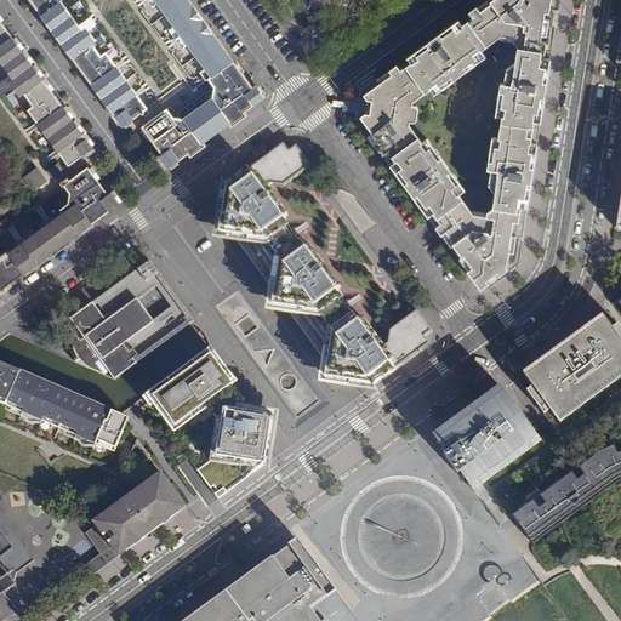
[(27,0),(90,85),(120,126),(125,123),(143,148),(152,142),(169,166),(244,112),(228,90),(245,78),(188,0),(27,0)]
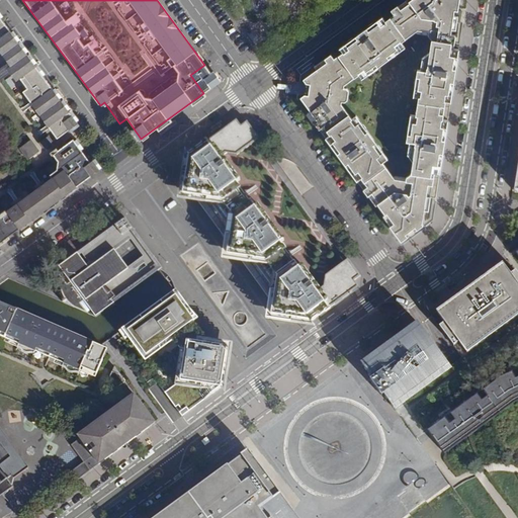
[(325,54),(322,50),(312,57),(315,61),(301,70),(304,74),(296,73),(294,85),(301,86),(297,89),(308,103),(305,105),(328,138),(331,136),(339,145),(338,146),(336,148),(344,159),(347,157),(354,167),(351,169),(373,198),(374,197),(376,201),(378,199),(385,209),(383,210),(386,214),(385,216),(403,238),(411,231),(412,232),(417,228),(417,226),(425,220),(424,219),(426,205),(428,191),(432,192),(438,192),(443,158),(440,158),(442,146),(445,147),(447,132),(444,131),(446,120),(449,120),(450,112),(445,111),(448,93),(453,94),(454,85),(452,85),(454,74),(456,74),(457,69),(459,59),(456,58),(458,47),(460,48),(462,39),(456,38),(458,24),(453,23),(454,19),(456,3),(456,0),(392,0),(395,4),(385,10),(382,5),(376,9),(379,13),(368,21),(365,17),(354,26),(356,29),(347,36),(347,35),(344,32),(334,40),(336,45),(325,54)]
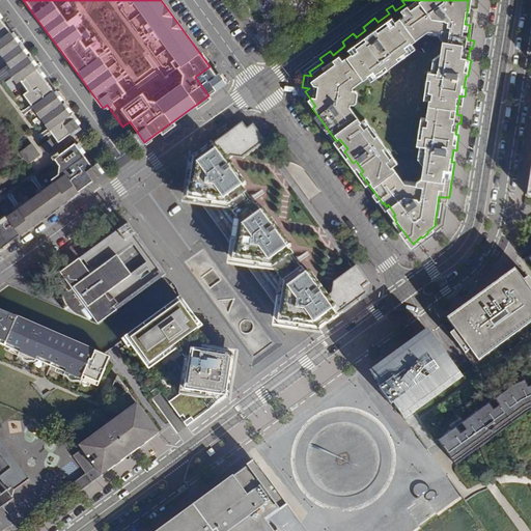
[(386,9),(374,18),(378,22),(389,14),(386,9)]
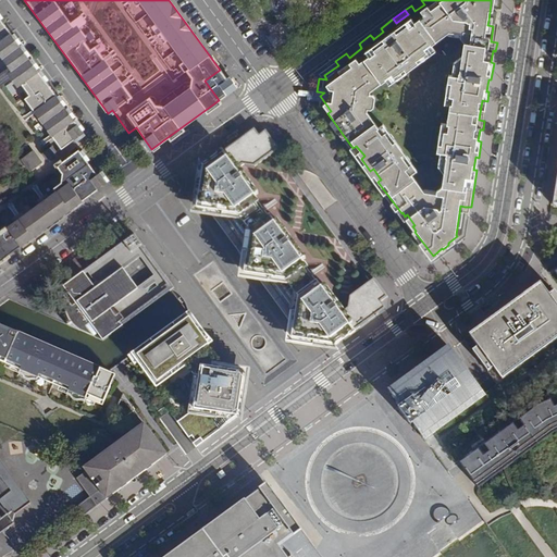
[(0,261),(1,261),(72,208),(69,203),(74,200),(77,205),(90,195),(64,160),(62,157),(53,163),(49,157),(77,135),(82,133),(0,21),(0,261)]
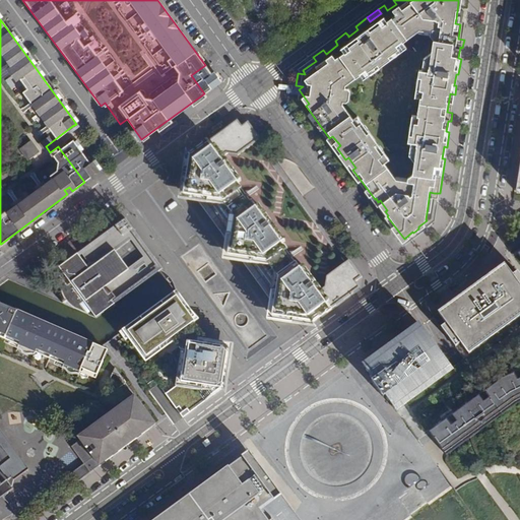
[(358,29),(355,26),(345,33),(348,36),(348,37),(358,29)]
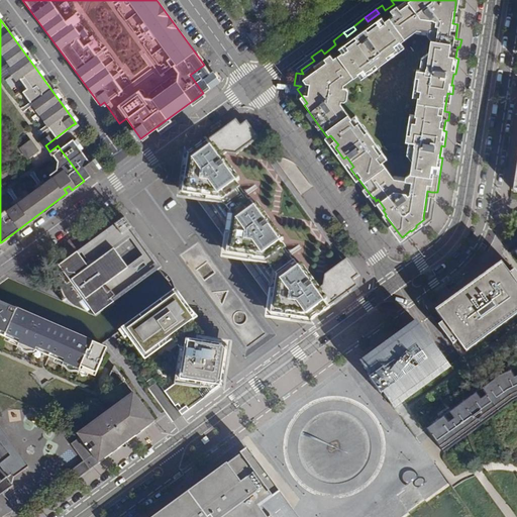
[(333,40),(321,49),(324,54),(335,44),(333,40)]
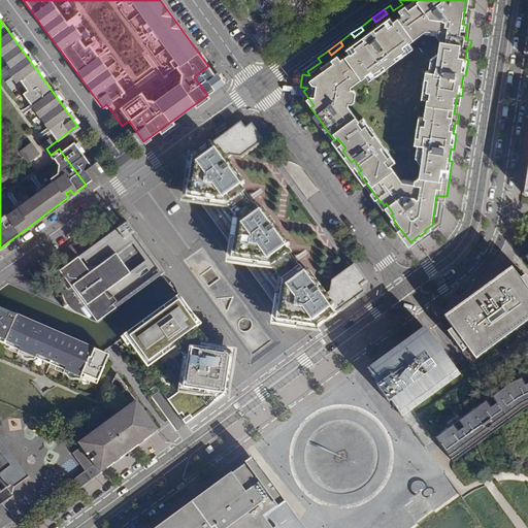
[(207,95),(222,86),(208,66),(194,76),(207,95)]
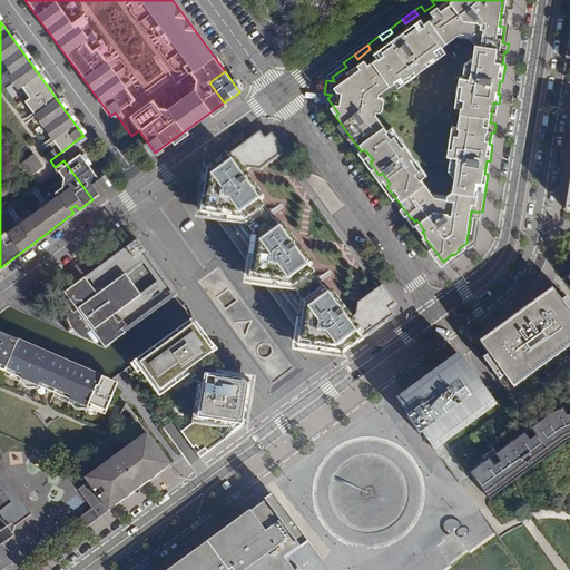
[(317,92),(324,94),(326,80),(320,79),(317,92)]
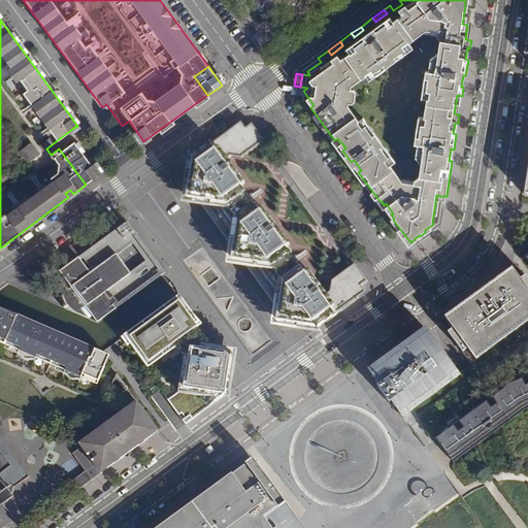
[(459,114),(462,96),(457,95),(454,113),(459,114)]
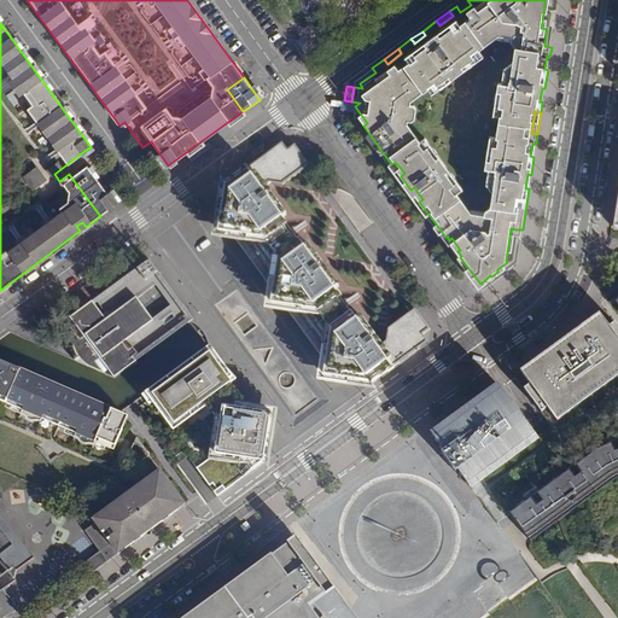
[(409,313),(408,310),(388,326),(385,339),(382,340),(373,347),(369,343),(373,340),(368,336),(366,338),(362,333),(369,327),(368,325),(361,314),(356,318),(354,314),(353,315),(345,307),(347,305),(344,302),(342,302),(336,293),(337,292),(334,289),(339,286),(331,275),(328,272),(321,278),(318,272),(321,270),(318,264),(314,267),(312,263),(319,257),(316,254),(308,243),(304,246),(301,243),(299,244),(292,234),(293,234),(290,229),(289,231),(283,222),(285,221),(283,217),(286,214),(279,204),(275,200),(268,205),(266,200),(268,198),(264,193),(262,196),(258,191),(266,186),(267,185),(270,182),(283,185),(310,164),(296,144),(289,149),(283,141),(225,185),(226,186),(221,215),(219,217),(338,378),(339,377),(369,380),(369,382),(375,377),(372,372),(379,367),(380,368),(382,371),(386,369),(388,365),(386,362),(385,362),(394,356),(397,361),(427,339),(423,332),(430,326),(415,308),(409,313)]
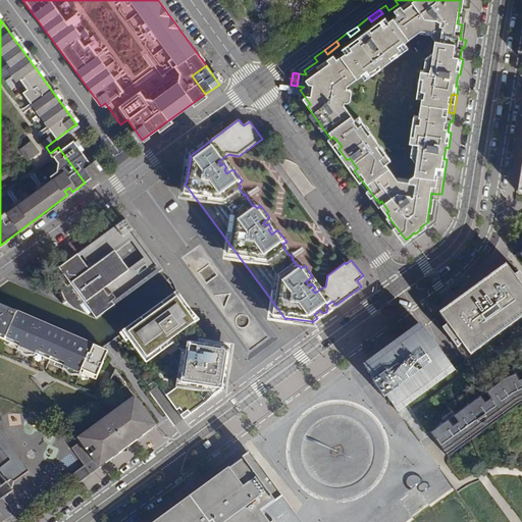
[(336,147),(338,149),(341,147),(342,146),(333,137),(330,139),(332,141),(331,142),(335,148),(336,147)]
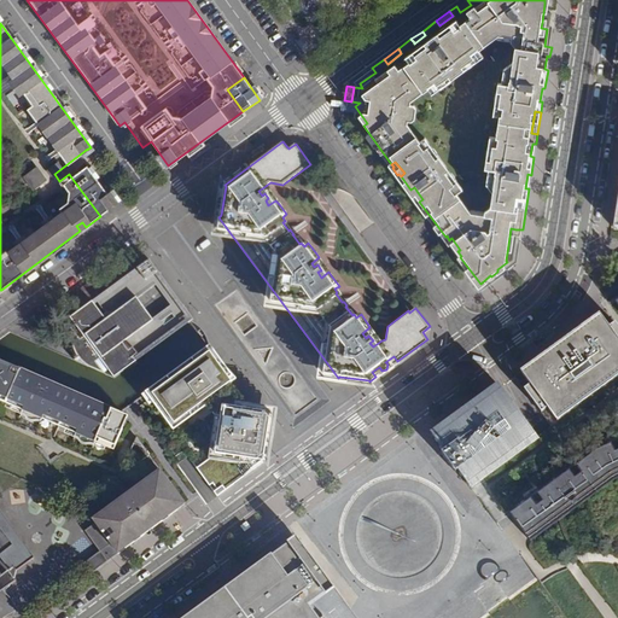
[(71,178),(100,216),(110,209),(117,204),(108,191),(104,193),(85,167),(71,178)]
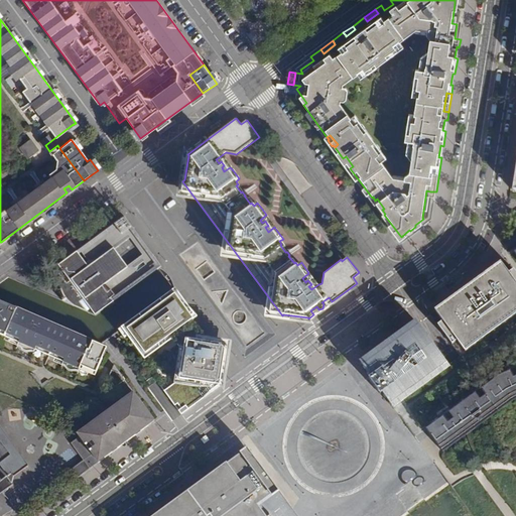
[(234,168),(223,154),(222,155),(216,159),(219,163),(221,161),(224,165),(222,167),(224,171),(230,167),(233,170),(234,168)]
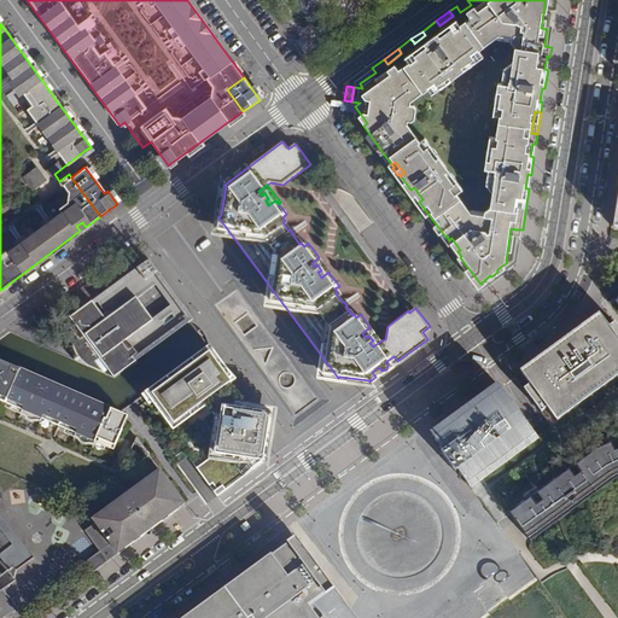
[(418,199),(419,202),(423,199),(414,187),(410,190),(413,192),(412,193),(417,200),(418,199)]
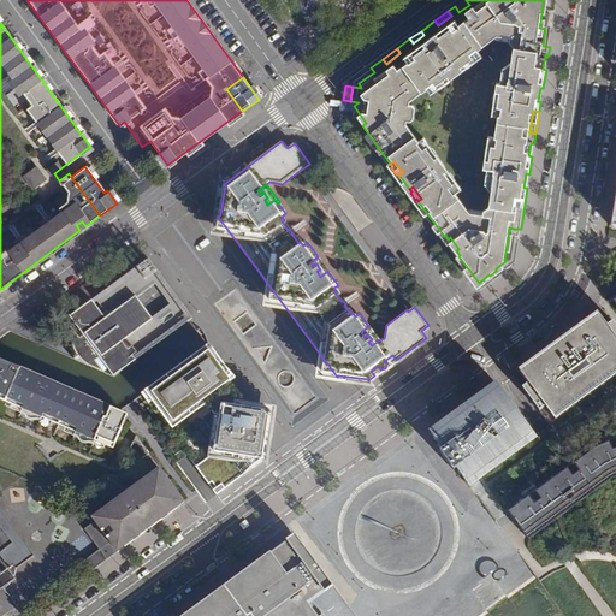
[(290,229),(284,220),(282,221),(288,230),(289,229),(292,234),(291,234),(298,243),(300,242),(290,229)]
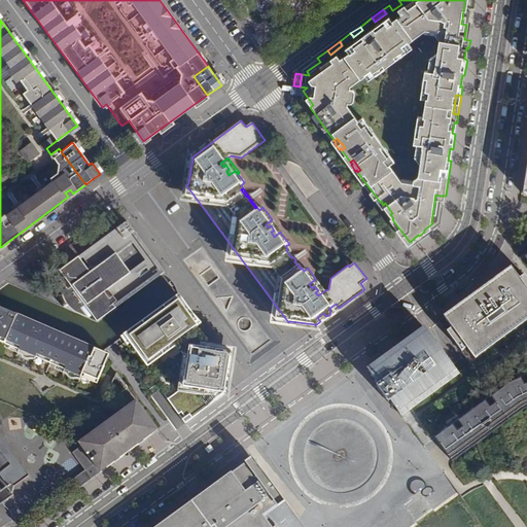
[(271,215),(270,216),(272,219),(266,224),(268,227),(271,225),(274,231),(271,232),(274,237),(280,232),(282,235),(284,233),(271,215)]
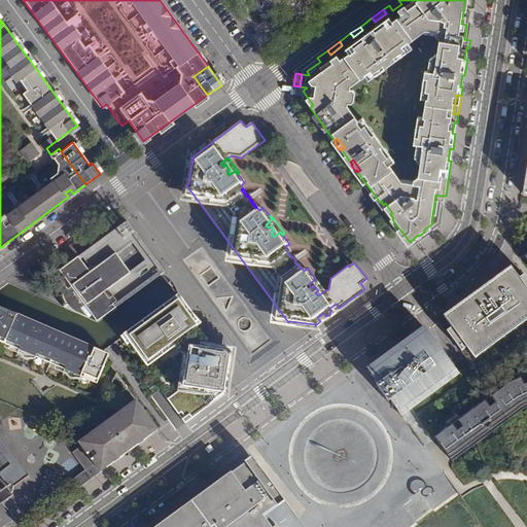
[(98,321),(113,310),(165,272),(156,260),(131,279),(128,275),(132,273),(117,253),(113,256),(110,252),(132,237),(132,233),(131,229),(131,225),(127,221),(81,254),(94,271),(92,272),(79,255),(60,270),(69,283),(66,285),(64,282),(61,280),(64,307),(82,315),(85,312),(82,308),(89,304),(92,308),(89,310),(98,321)]
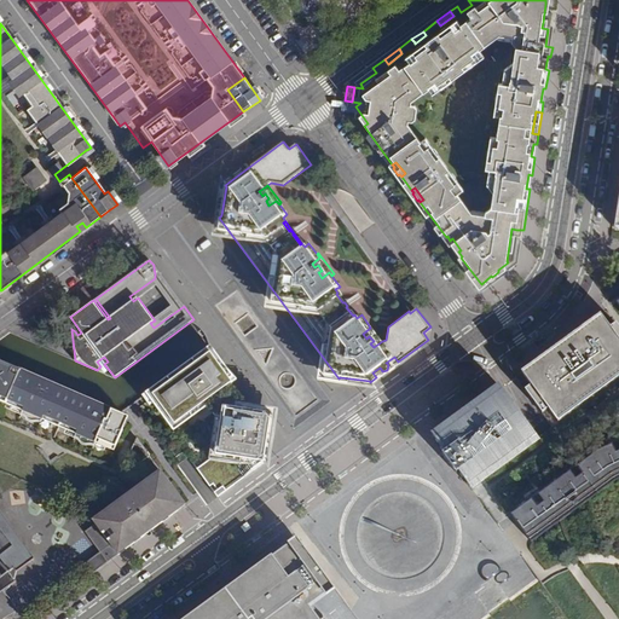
[(353,316),(354,314),(347,305),(337,293),(336,294),(342,302),(345,302),(347,306),(346,307),(353,316)]
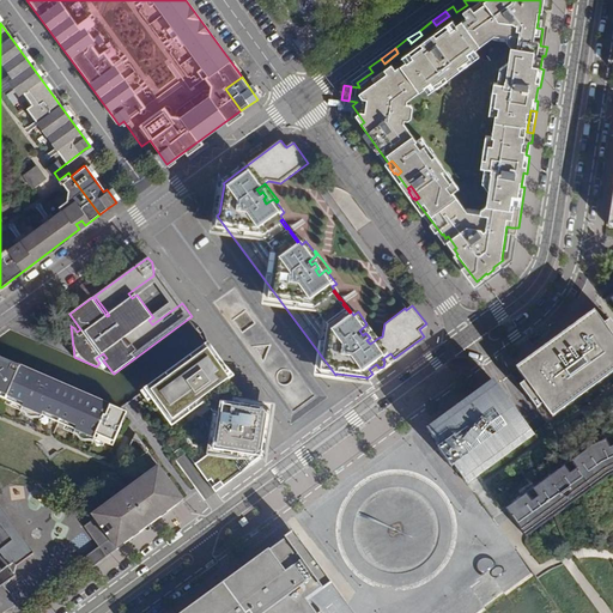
[(602,322),(593,309),(559,333),(562,337),(550,345),(548,341),(514,366),(525,380),(519,384),(535,407),(541,404),(551,416),(612,369),(612,322),(608,317),(602,322)]
